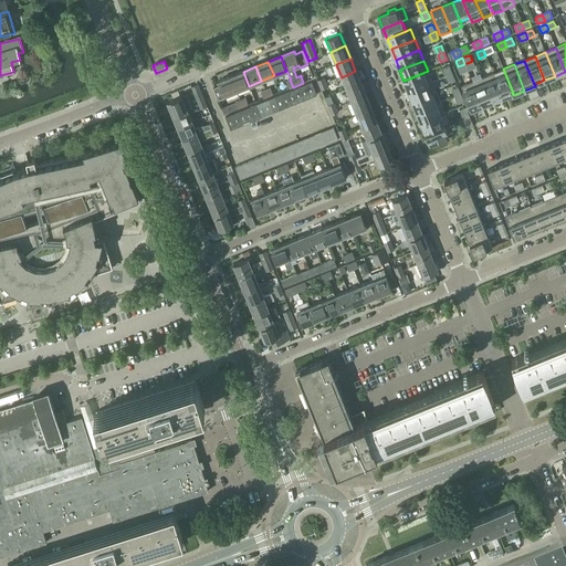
[(446,75),(452,73),(449,66),(443,69),(446,75)]
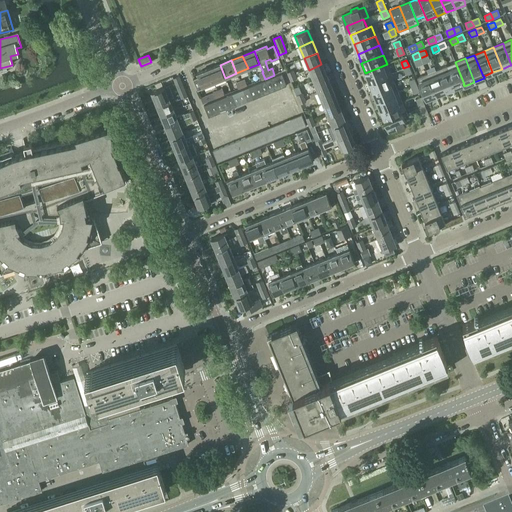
[(455,62),(446,66),(455,88),(458,87),(463,84),(464,84),(455,62)]
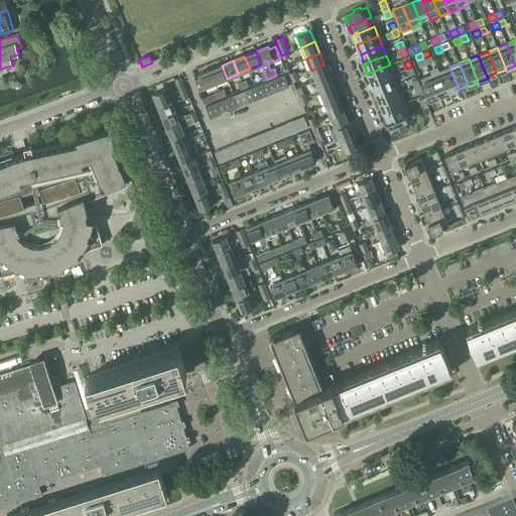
[(324,65),(311,71),(315,82),(329,77),(324,65)]
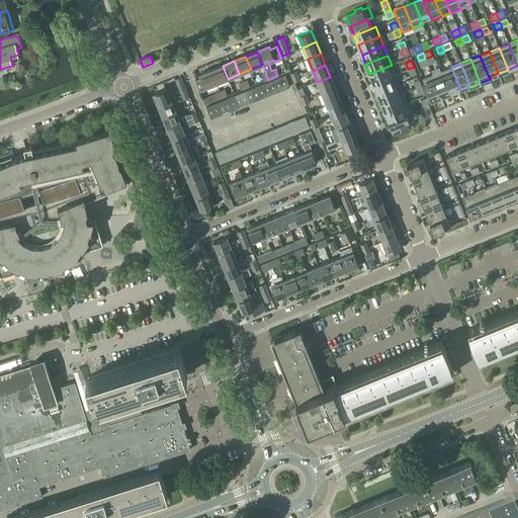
[(373,83),(396,74),(392,65),(369,74),(373,83)]
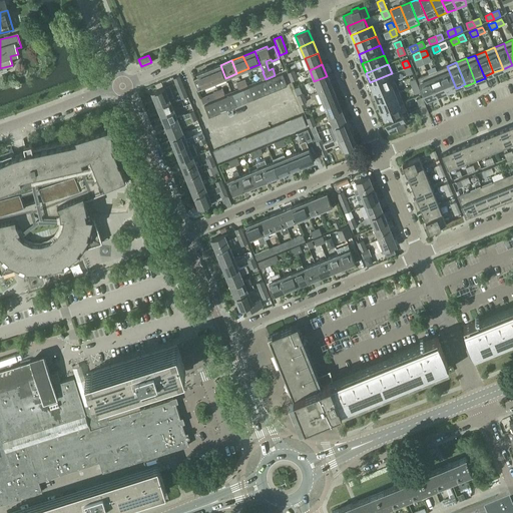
[(220,65),(208,69),(213,82),(225,78),(220,65)]
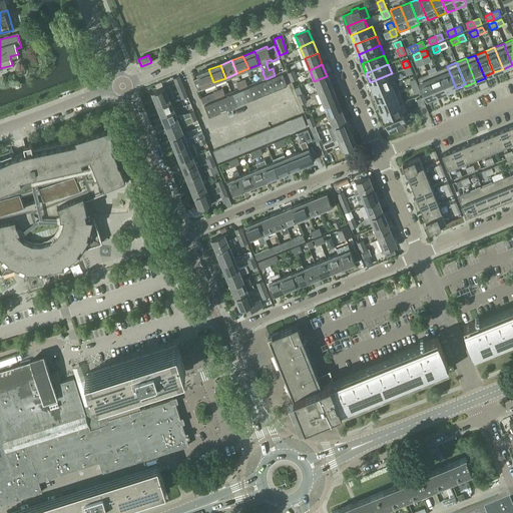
[(404,68),(407,75),(412,73),(410,66),(404,68)]
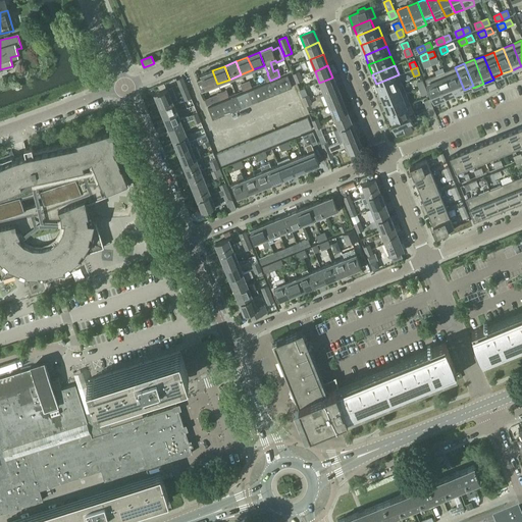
[(454,94),(464,90),(455,67),(445,71),(454,94)]
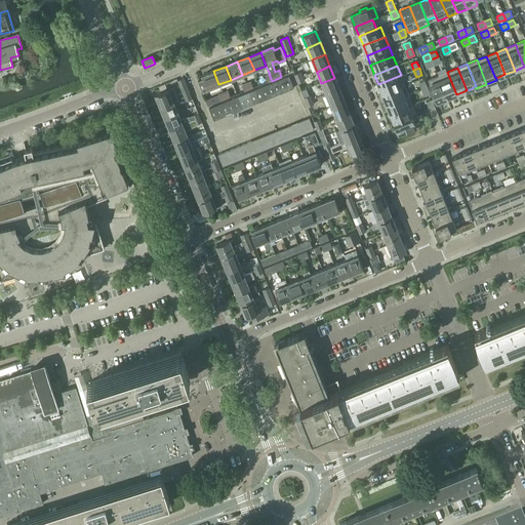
[(203,80),(197,82),(202,93),(207,91),(207,89),(218,84),(213,71),(202,76),(203,80)]
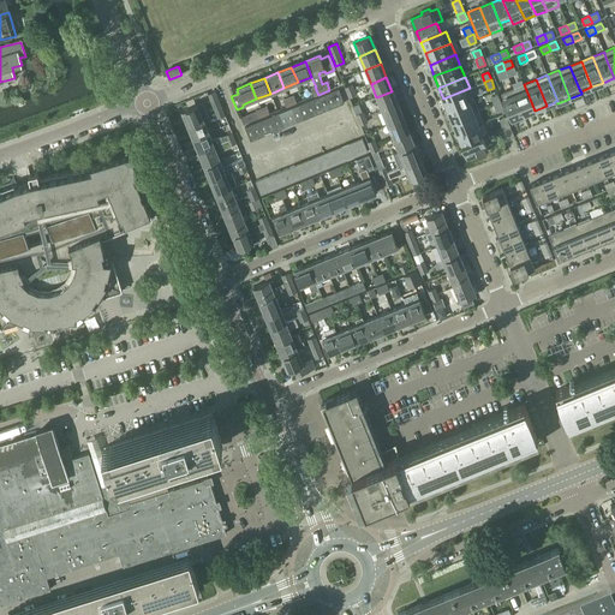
[(524,114),(535,111),(524,84),(513,89),(524,114)]
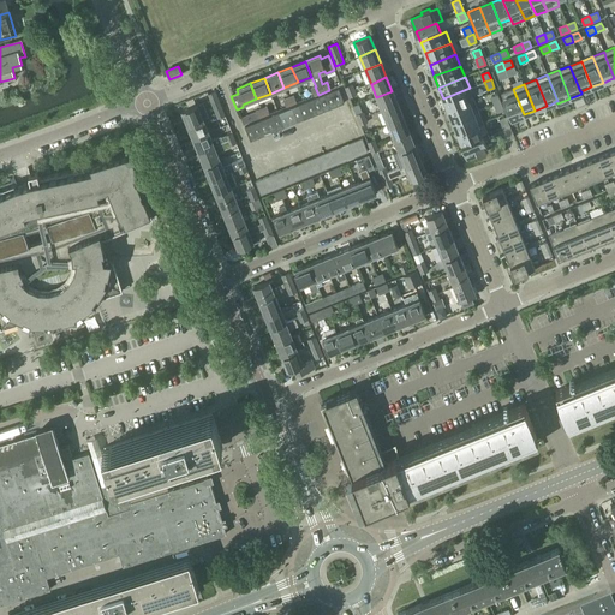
[(448,111),(473,100),(470,88),(443,99),(448,111)]
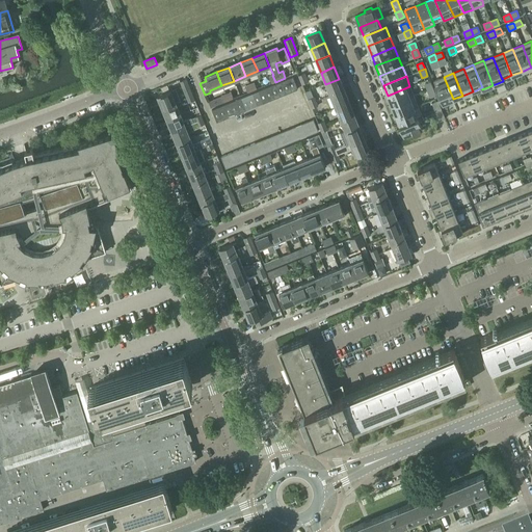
[(443,103),(453,99),(444,77),(433,81),(443,103)]
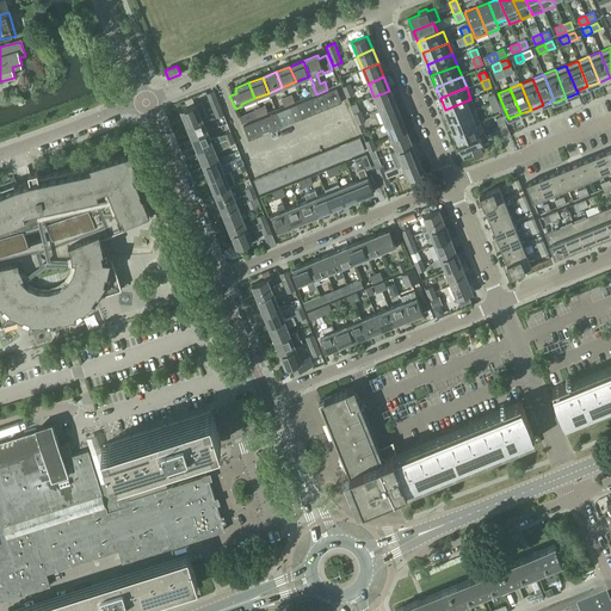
[(335,106),(341,104),(337,90),(329,93),(335,106)]
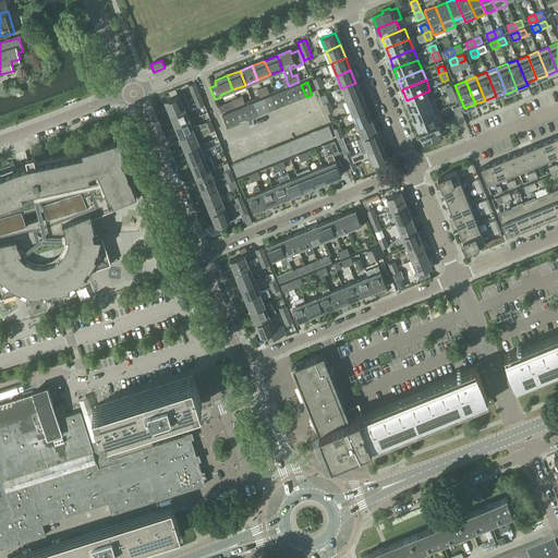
[(355,83),(341,88),(347,101),(361,95),(355,83)]
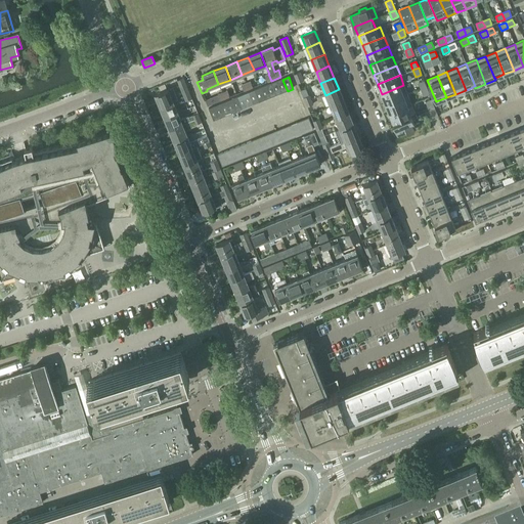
[(189,94),(185,84),(183,79),(177,81),(184,97),(189,94)]
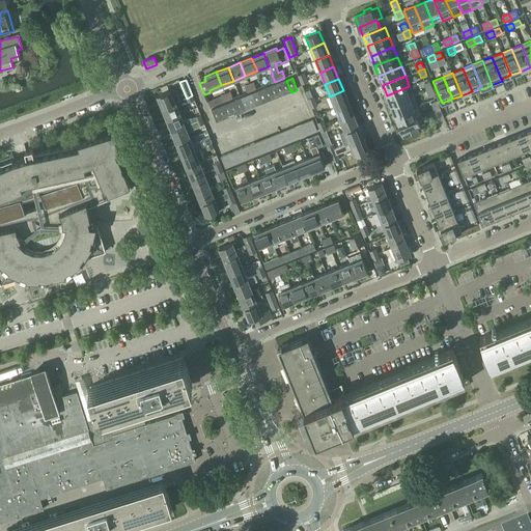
[(285,95),(291,92),(286,81),(280,83),(285,95)]
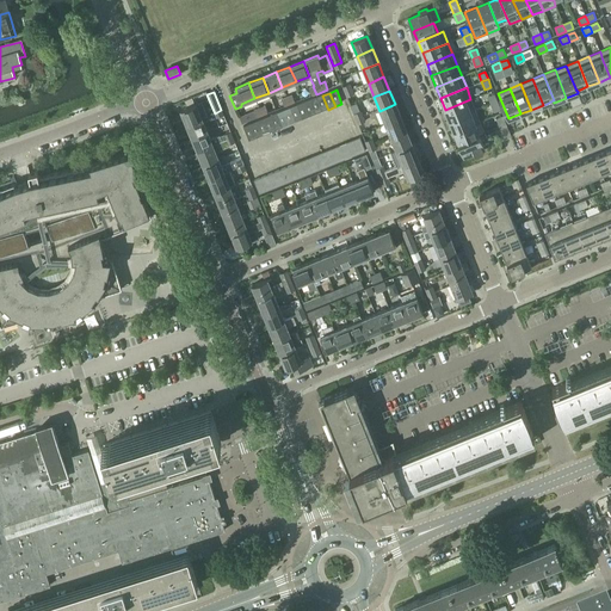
[(491,104),(498,102),(494,93),(487,97),(491,104)]
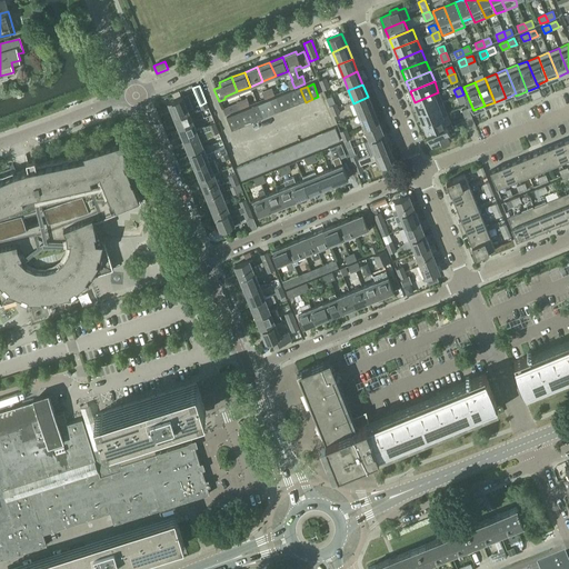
[(300,105),(306,102),(300,89),(295,91),(300,105)]
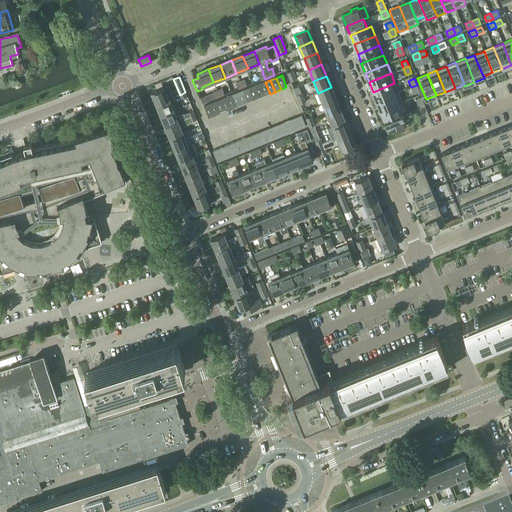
[(264,96),(270,94),(265,82),(259,84),(264,96)]
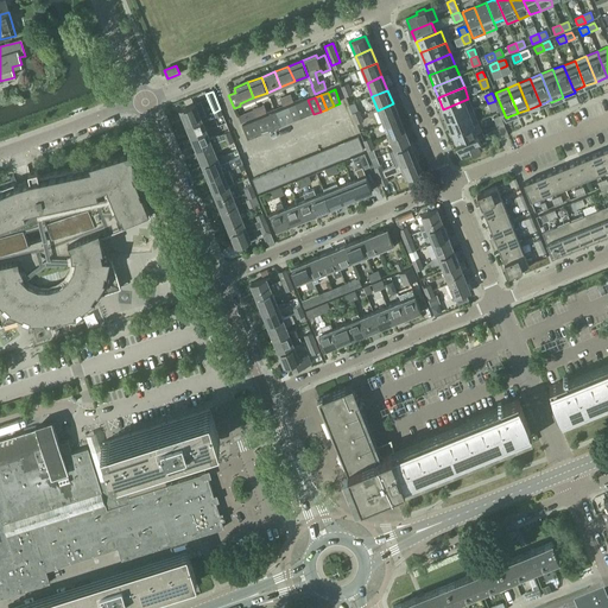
[(448,120),(473,109),(468,99),(443,109),(448,120)]
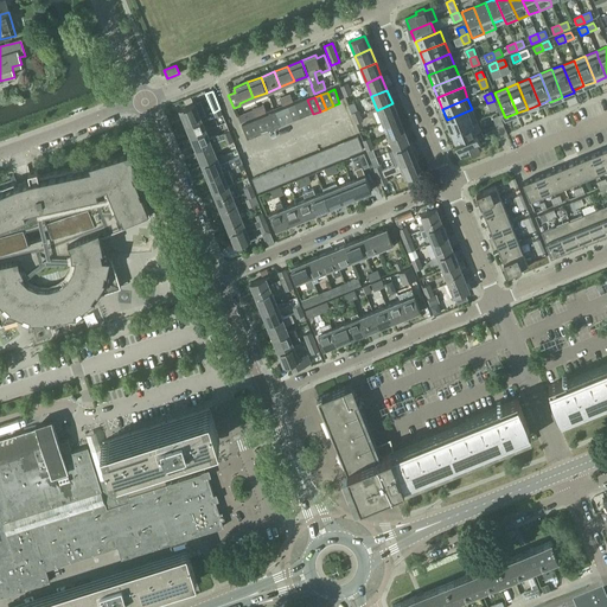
[(306,117),(313,114),(307,100),(301,103),(306,117)]
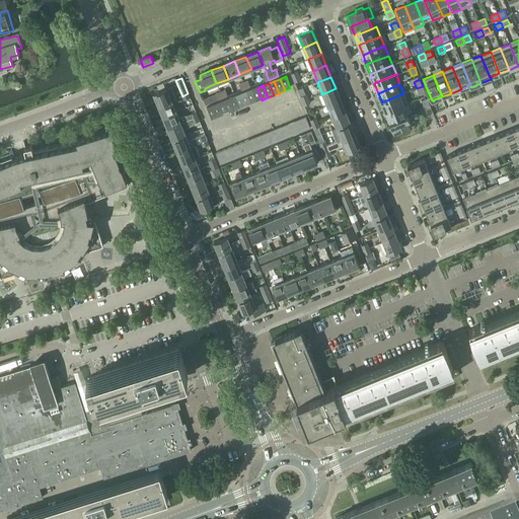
[(176,98),(171,86),(153,94),(158,105),(171,100),(176,98)]
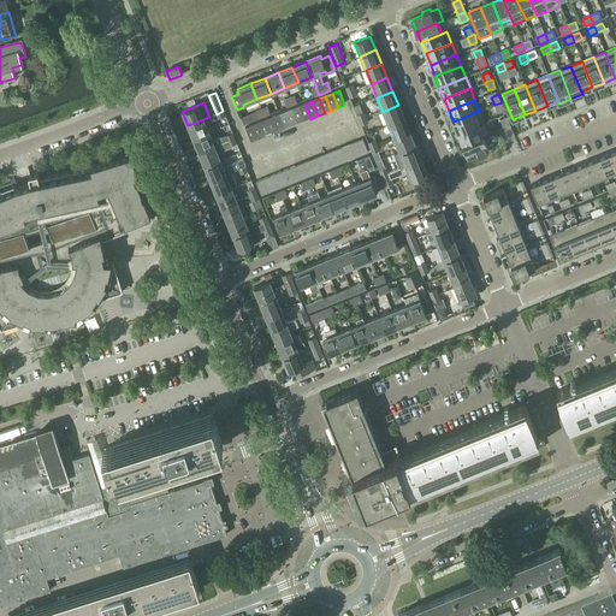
[(502,102),(495,105),(498,113),(504,110),(502,102)]
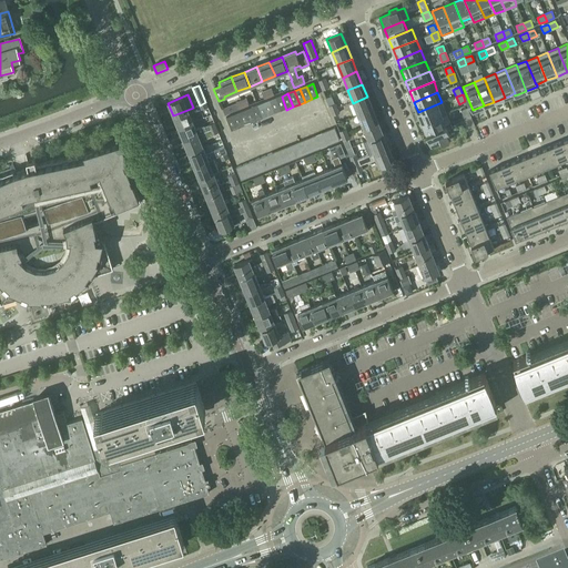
[(281,112),(286,110),(282,97),(275,99),(281,112)]
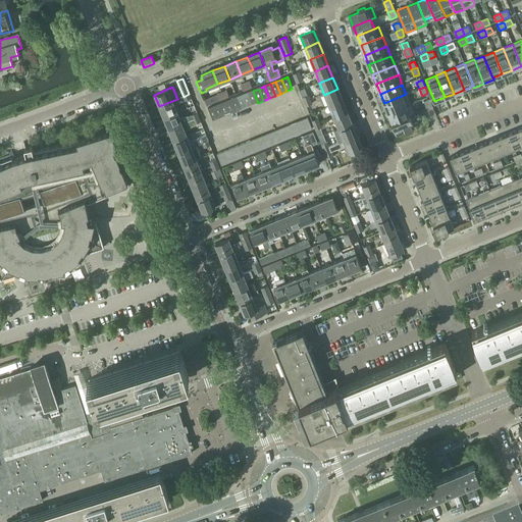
[(337,89),(324,95),(329,106),(342,101),(337,89)]
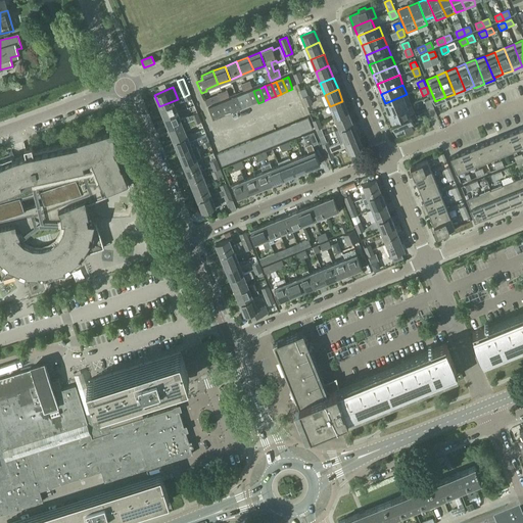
[(252,105),(258,103),(253,91),(247,93),(252,105)]
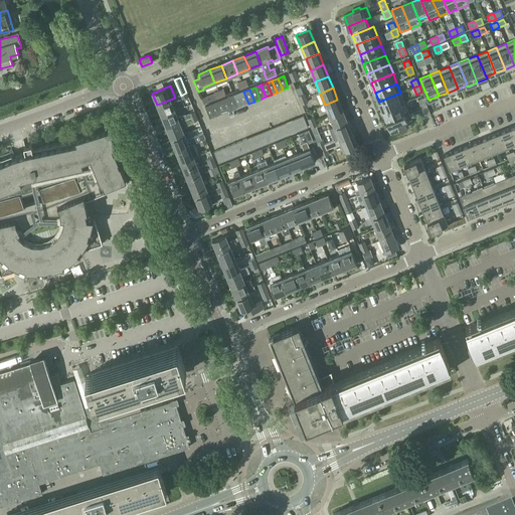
[(243,106),(248,104),(243,92),(238,94),(243,106)]
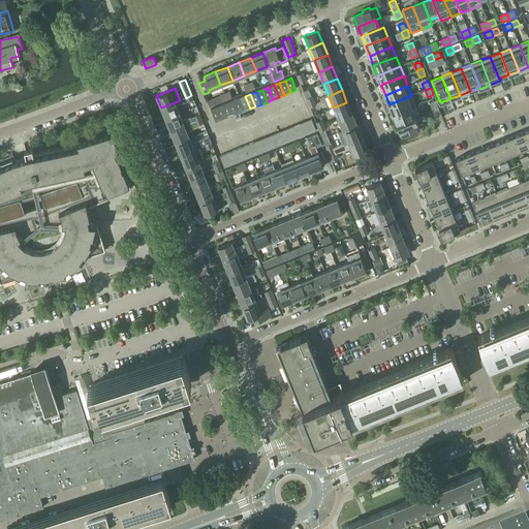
[(390,104),(394,115),(415,105),(411,95),(390,104)]
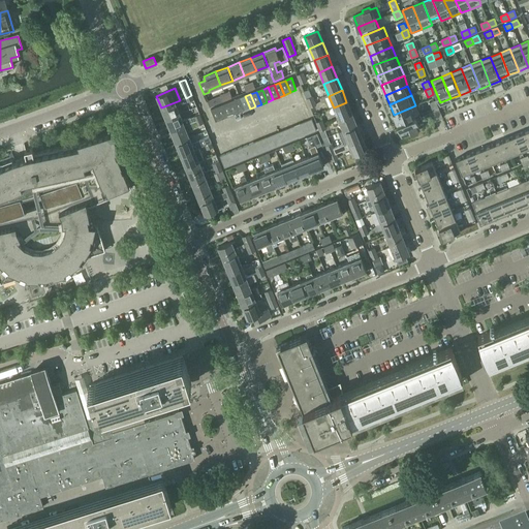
[(244,112),(250,109),(245,96),(239,99),(244,112)]
